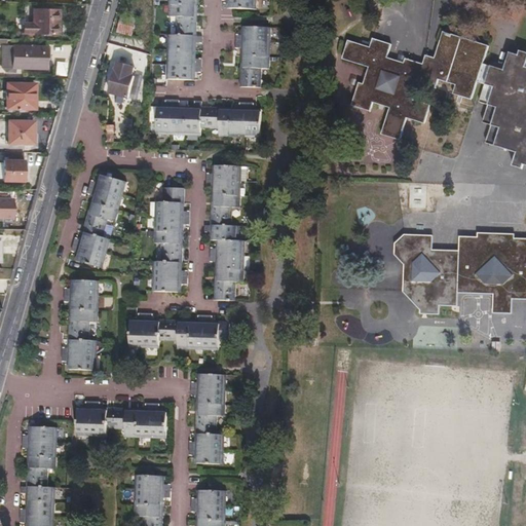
[(170,0),(170,20),(177,20),(177,38),(170,38),(168,81),(195,82),(195,76),(191,76),(192,59),(195,59),(195,46),(192,46),(192,38),(198,38),(198,24),(196,24),(196,2),(193,2),(192,0),(170,0)]
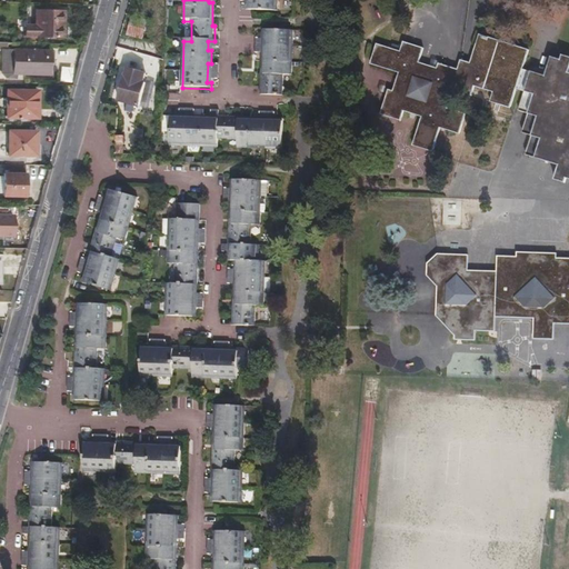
[(252,0),(253,5),(250,5),(250,11),(275,11),(275,0),(252,0)]
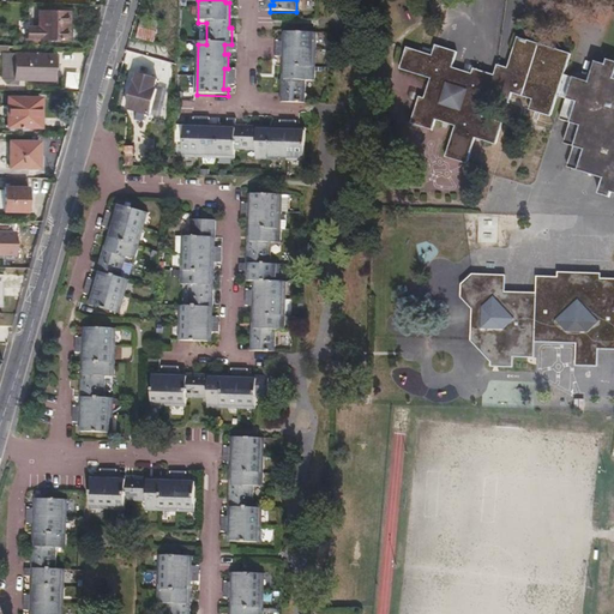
[(67,41),(68,13),(40,13),(40,28),(28,28),(28,40),(67,41)]
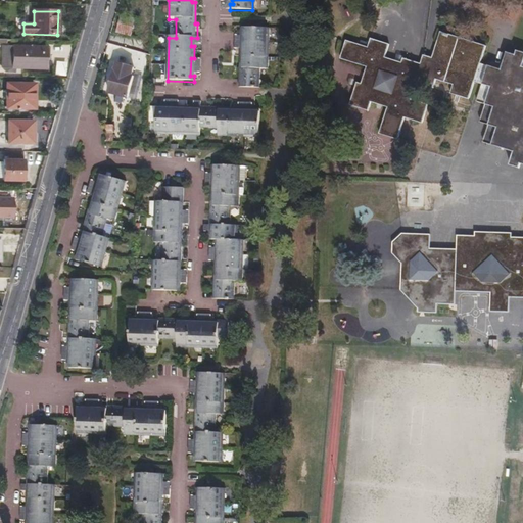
[(132,36),(136,20),(123,16),(117,32),(132,36)]
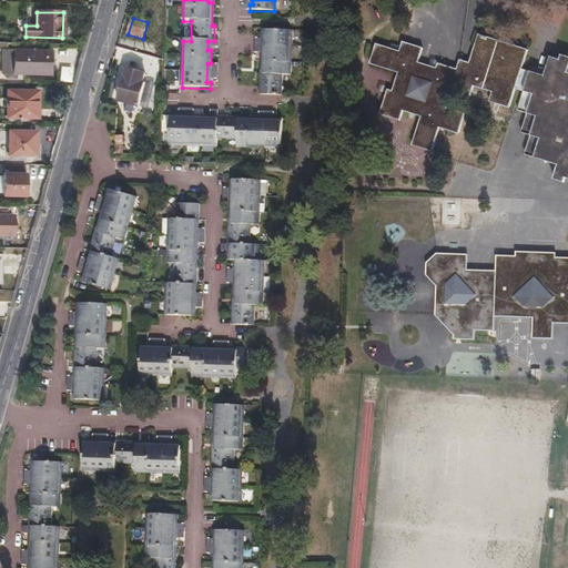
[(520,66),(526,47),(490,37),(493,28),(484,26),(482,33),(478,33),(469,61),(460,59),(457,68),(438,62),(437,68),(418,62),(422,48),(402,42),(399,52),(375,46),(371,64),(399,73),(395,89),(389,88),(382,113),(402,120),(404,111),(423,117),(415,144),(434,150),(440,125),(460,131),(466,111),(447,105),(453,88),(470,93),(474,83),(493,89),(490,99),(510,103),(515,85),(520,66)]
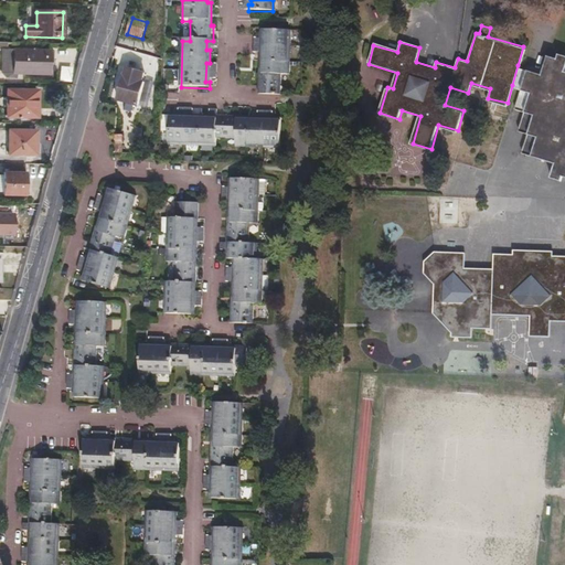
[(289,77),(290,64),(287,64),(287,32),(263,31),(263,38),(267,38),(266,56),(263,56),(262,80),(259,80),(258,96),(281,96),(283,77),(289,77)]
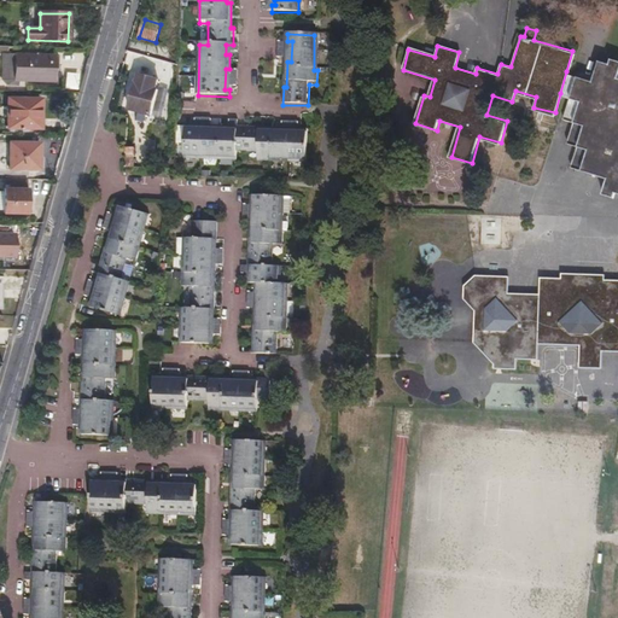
[(57,66),(57,57),(3,54),(3,81),(6,85),(17,86),(17,81),(52,82),(52,66),(57,66)]
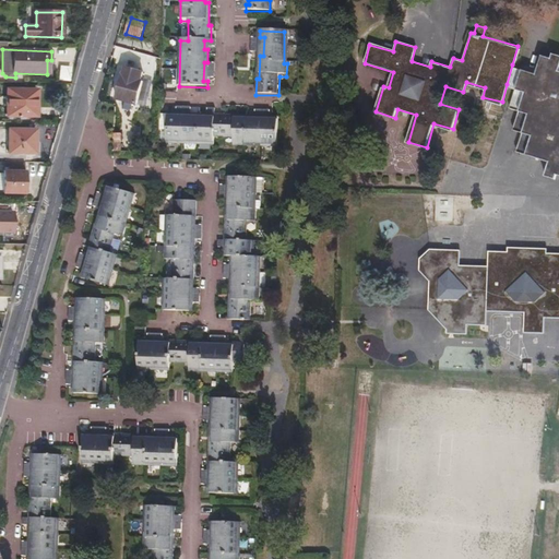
[(558,67),(557,67),(558,60),(558,51),(551,50),(549,56),(540,54),(535,71),(522,68),(516,86),(511,105),(521,108),(515,126),(525,129),(520,147),(550,157),(547,169),(558,174),(558,170),(558,67)]
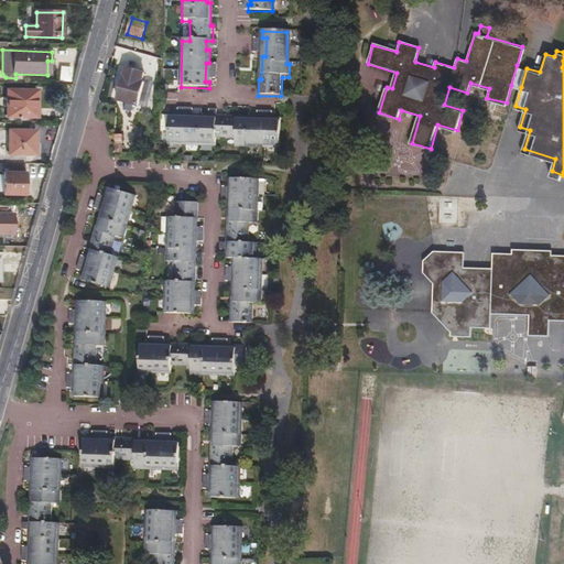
[(521,87),(527,68),(517,65),(511,85),(521,87)]
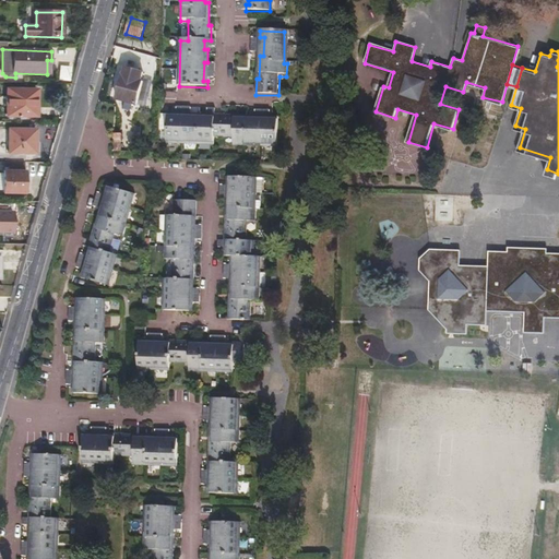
[(137,104),(143,81),(141,80),(143,71),(126,67),(117,98),(137,104)]
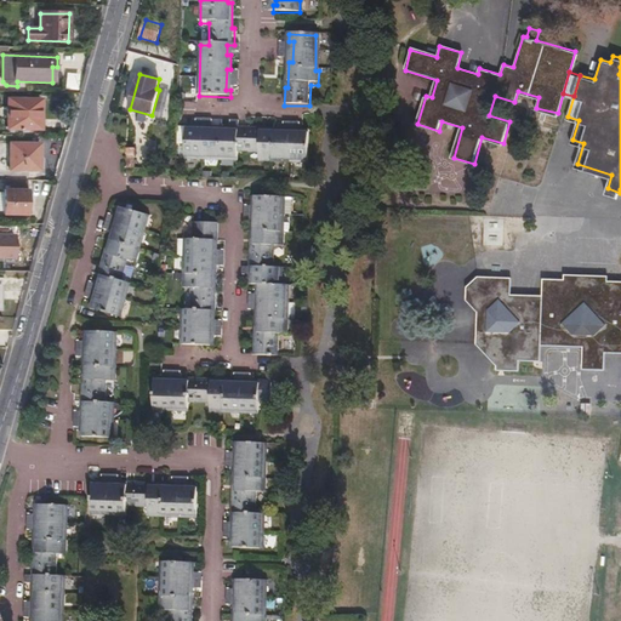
[(40,130),(41,100),(7,98),(6,129),(40,130)]
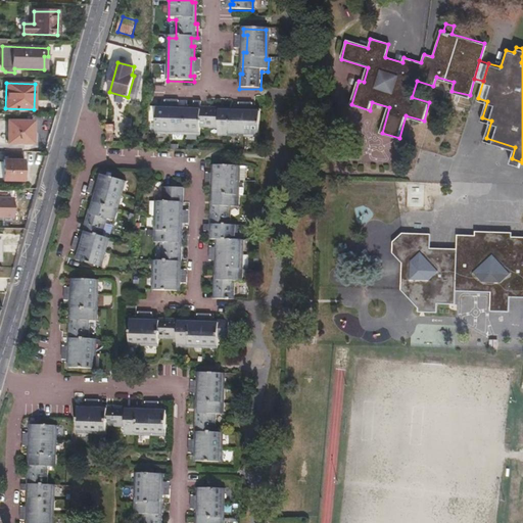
[(258,136),(259,113),(253,112),(253,116),(236,115),(236,112),(216,111),(216,108),(200,108),(200,115),(192,114),(192,110),(180,110),(180,113),(163,113),(163,109),(157,109),(156,132),(200,133),(200,128),(219,129),(219,137),(230,137),(230,134),(258,136)]
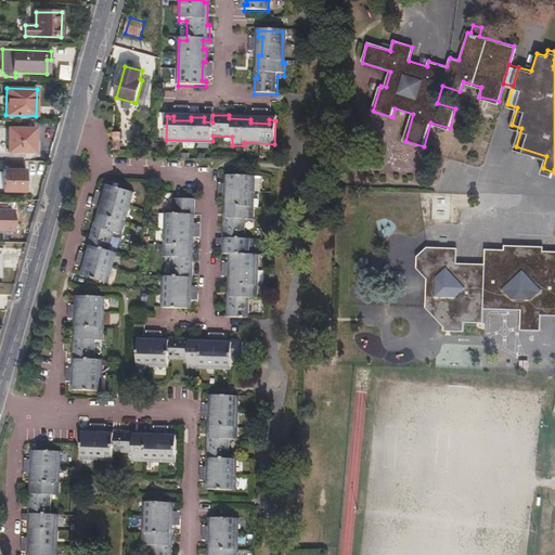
[(35,153),(36,129),(7,128),(5,152),(35,153)]
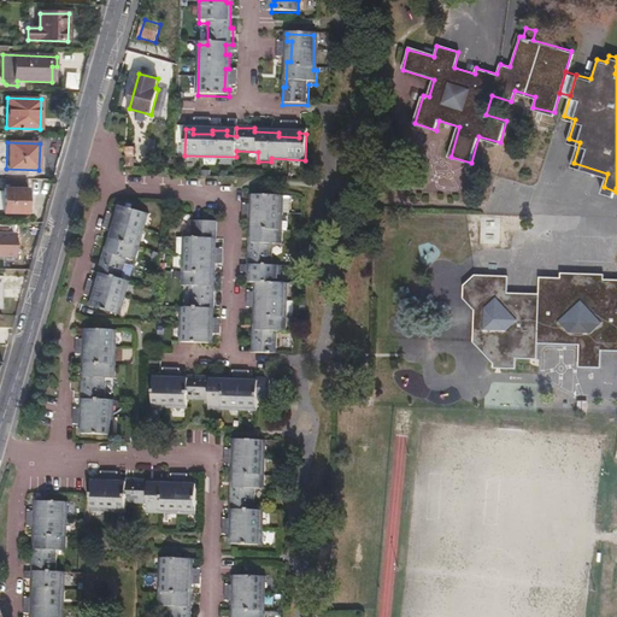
[(156,166),(157,157),(146,157),(146,166),(156,166)]
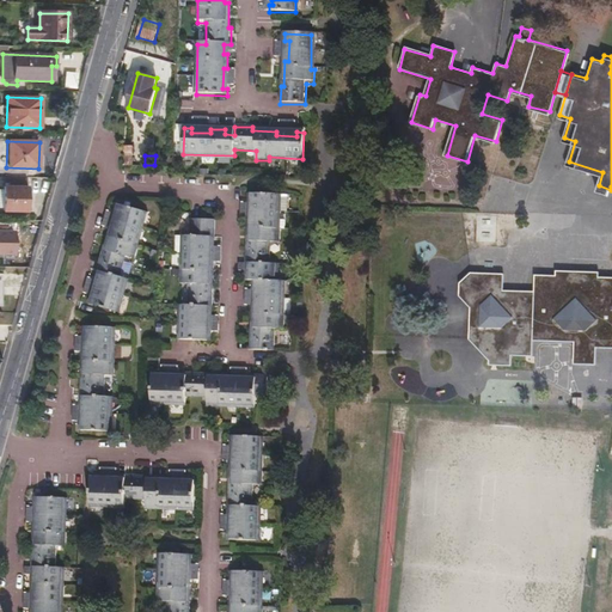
[(26,210),(26,177),(7,177),(7,188),(4,188),(4,212),(26,210)]
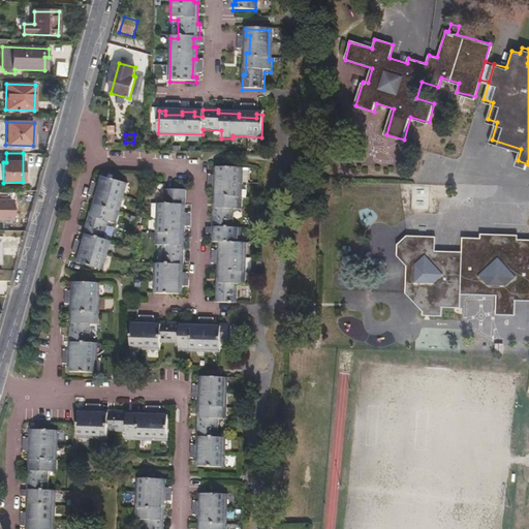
[(236,301),(237,284),(243,283),(244,272),(242,272),(242,243),(236,242),(237,227),(231,227),(231,209),(240,209),(241,196),(238,196),(238,190),(239,183),(240,181),(242,181),(242,166),(215,165),(215,173),(218,173),(218,188),(214,190),(214,211),(212,211),(211,226),(217,226),(216,236),(213,236),(213,242),(219,242),(219,248),(223,248),(222,265),(219,265),(218,285),(215,286),(215,301),(218,301),(236,301)]
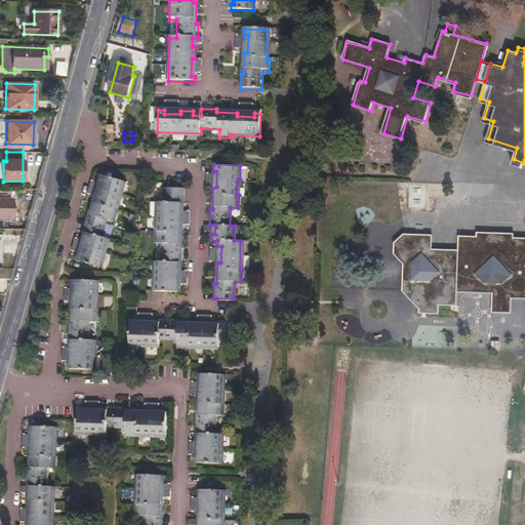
[(101,264),(109,237),(105,235),(110,218),(116,219),(128,180),(104,173),(102,178),(105,179),(101,195),(97,195),(91,215),(88,215),(84,229),(86,230),(85,235),(88,236),(84,252),(80,251),(79,256),(101,264)]
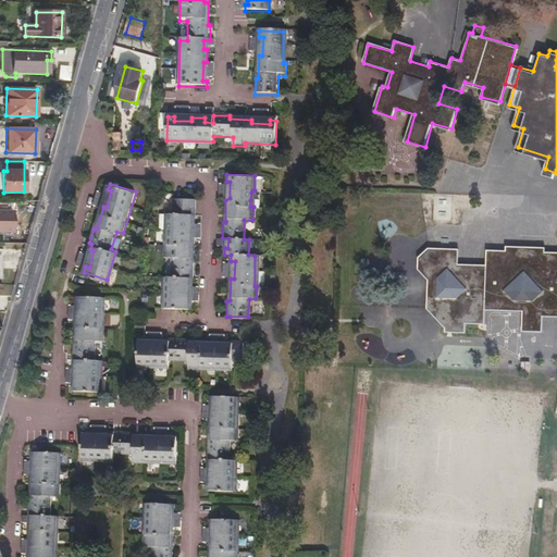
[(181,300),(181,283),(184,282),(184,276),(187,275),(188,260),(185,260),(186,238),(183,238),(183,220),(186,220),(186,214),(190,214),(190,196),(169,196),(169,213),(163,213),(162,227),(162,243),(159,244),(159,256),(168,256),(166,274),(161,274),(160,306),(184,306),(184,299),(181,300)]
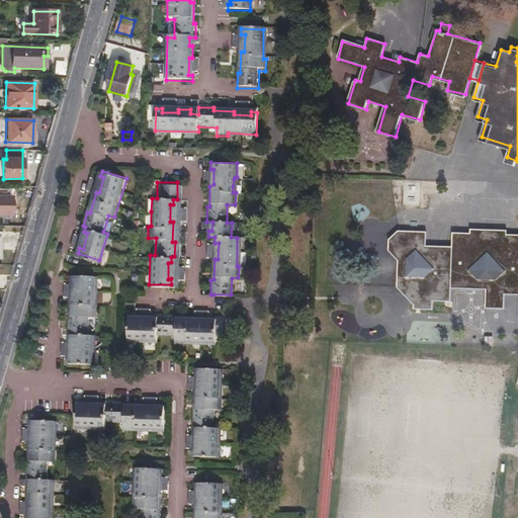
[(0,216),(11,216),(12,197),(0,196),(0,216)]
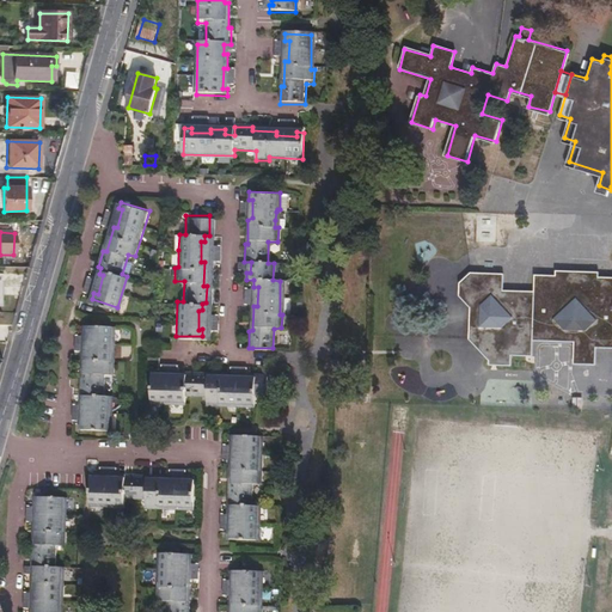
[(611,279),(599,280),(599,274),(557,273),(557,277),(537,277),(536,298),(506,297),(506,276),(475,275),(460,288),(459,304),(471,316),(471,344),(490,367),(491,372),(513,372),(513,365),(534,366),(534,349),(556,350),(556,344),(576,344),(576,350),(575,367),(597,368),(597,352),(611,352),(611,279)]
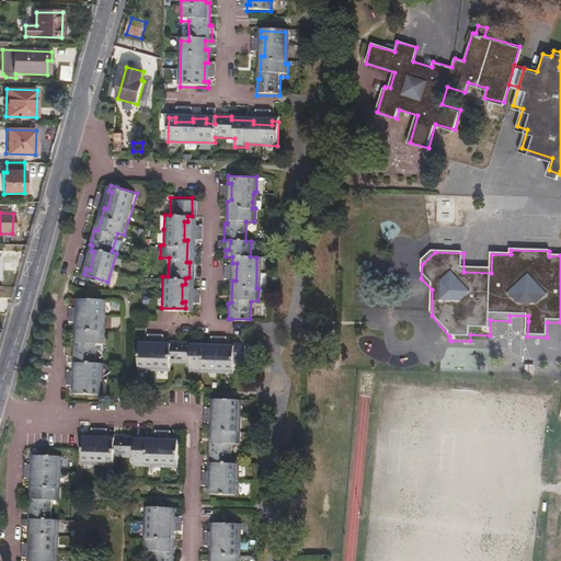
[(98,392),(99,368),(99,362),(94,362),(94,342),(103,343),(104,315),(102,315),(101,297),(77,296),(77,302),(80,302),(79,321),(76,321),(75,344),(72,346),(71,359),(73,361),(75,366),(78,367),(77,385),(73,385),(72,391),(98,392)]
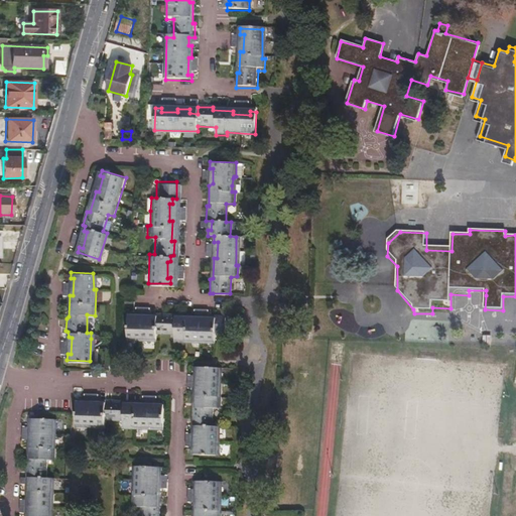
[(146,316),(130,316),(130,313),(124,313),(124,336),(152,337),(152,332),(170,332),(170,340),(181,340),(183,338),(212,338),(212,330),(212,315),(205,315),(205,318),(188,318),(188,314),(169,314),(168,312),(153,311),(153,314),(146,313),(146,316)]
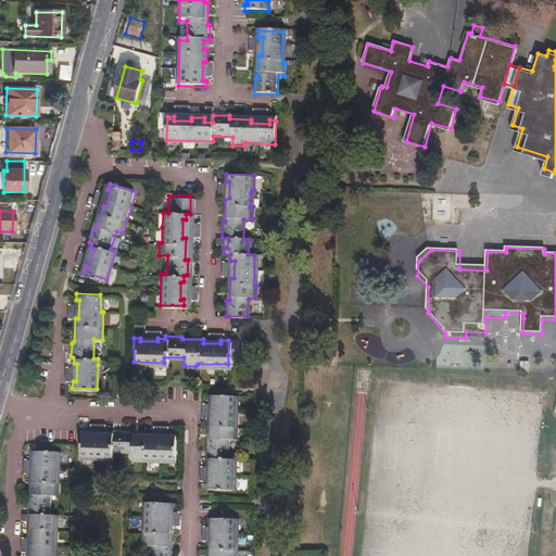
[(239,355),(239,341),(228,340),(228,355),(239,355)]
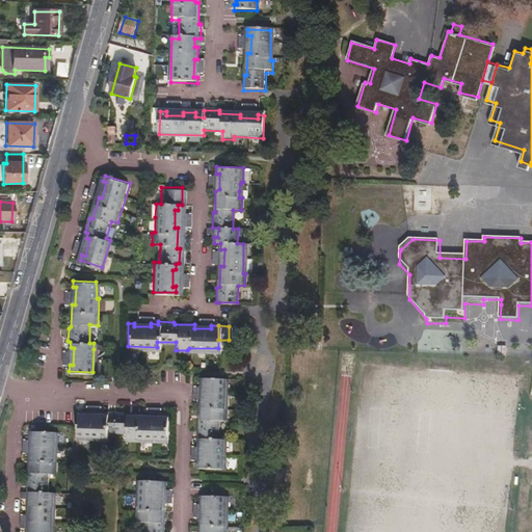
[(220,468),(221,437),(216,437),(216,421),(224,420),(224,408),(221,407),(222,377),(198,377),(198,383),(202,384),(202,401),(198,401),(197,422),(195,422),(194,437),(197,437),(196,445),(201,445),(201,460),(196,461),(196,468),(220,468)]
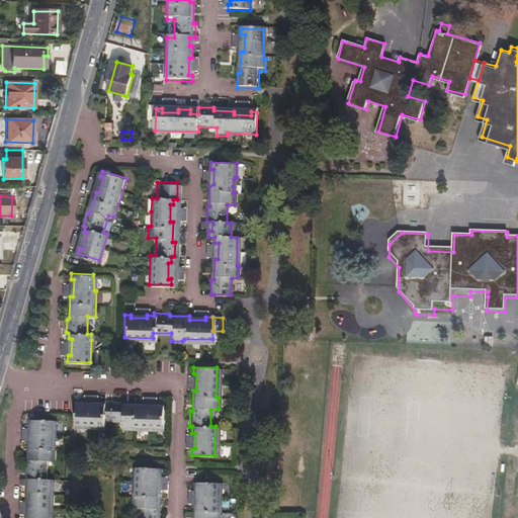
[(100,429),(100,422),(118,422),(118,429),(145,430),(146,428),(160,428),(160,405),(154,405),(153,408),(137,408),(137,404),(117,403),(117,401),(101,401),(101,403),(95,403),(94,406),(79,406),(79,402),(73,402),(73,428),(100,429)]
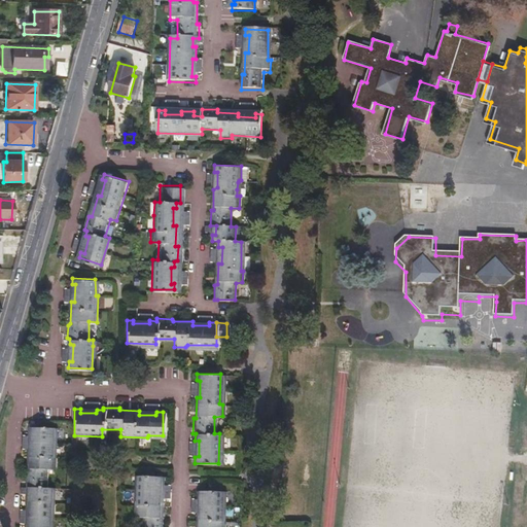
[(51,526),(53,487),(45,487),(45,469),(54,469),(55,428),(26,427),(23,526),(51,526)]
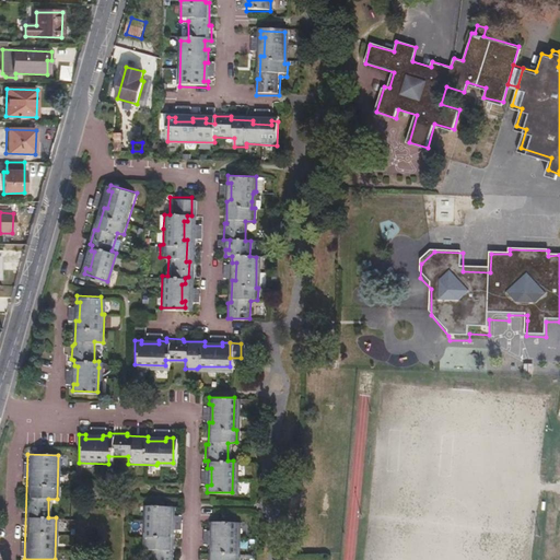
[(170,559),(172,506),(142,505),(140,550),(148,551),(147,559),(170,559)]
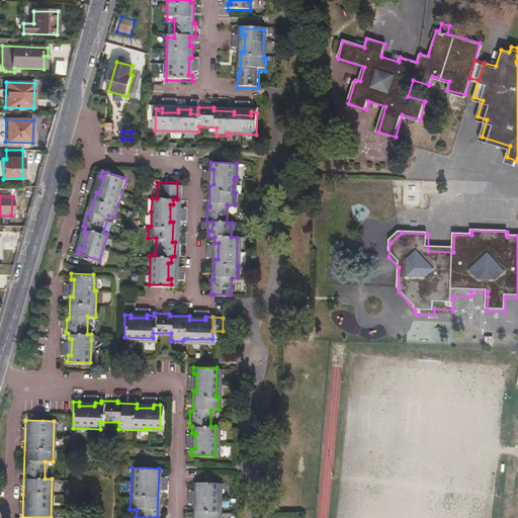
[(220,517),(221,483),(193,482),(191,517),(220,517)]
